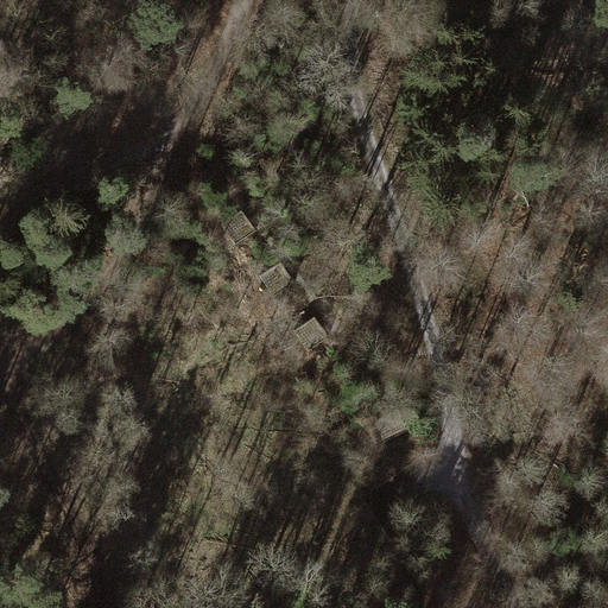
[(280,263),(260,276),(267,286),(287,272),(280,263)]
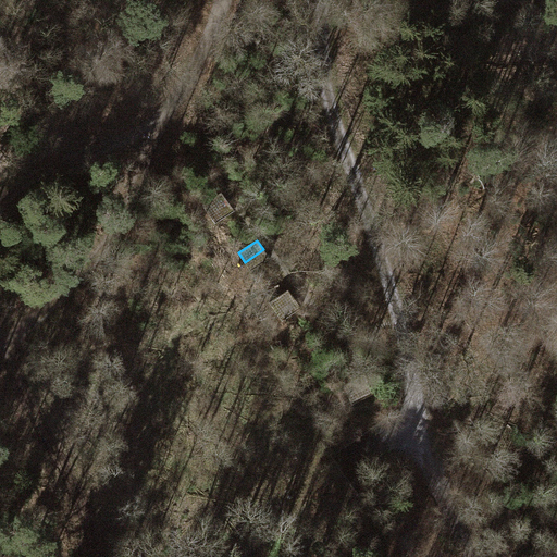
[(263,249),(245,262),(251,272),(270,259),(263,249)]
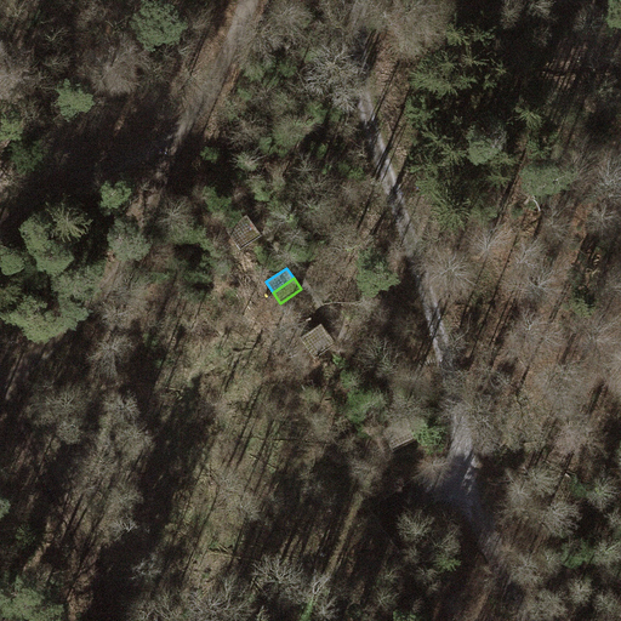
[(322,323),(301,337),(317,358),(336,345),(322,323)]
